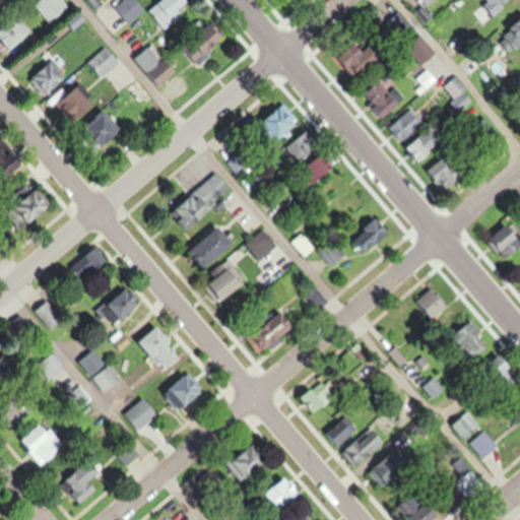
[(70,6),(64,0),(40,0),(36,3),(50,22),(70,6)]
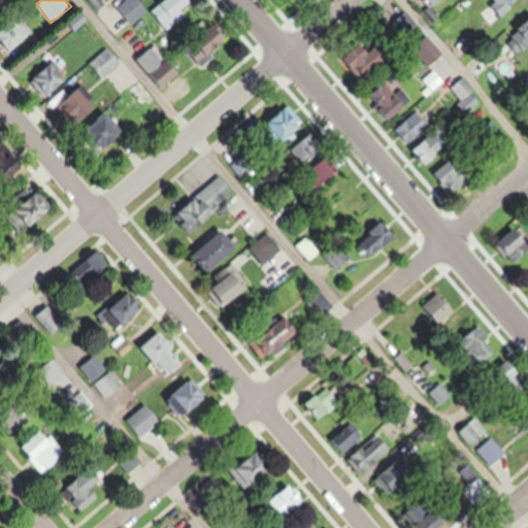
[(149,7),(141,0),(124,0),(118,6),(133,22),(149,7)]
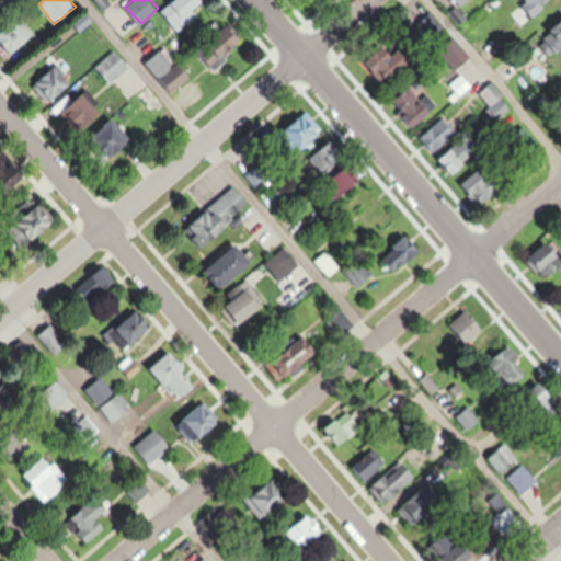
[(0,44),(11,56),(36,34),(20,14),(0,31),(0,44)]
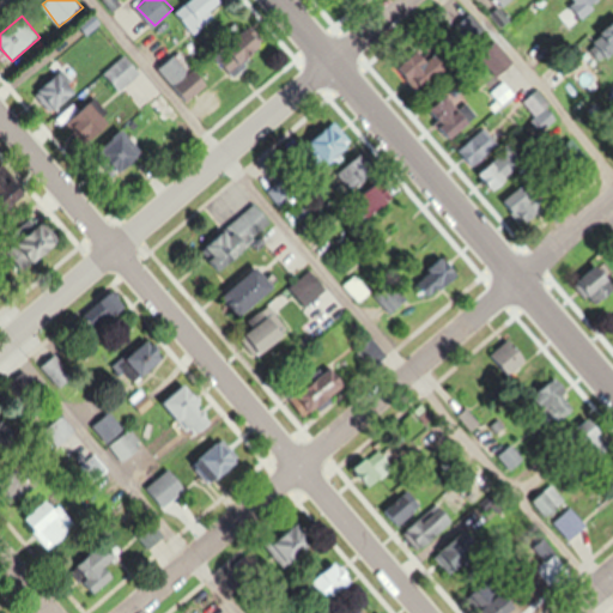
[(207,82),(178,49),(158,68),(187,99),(207,82)]
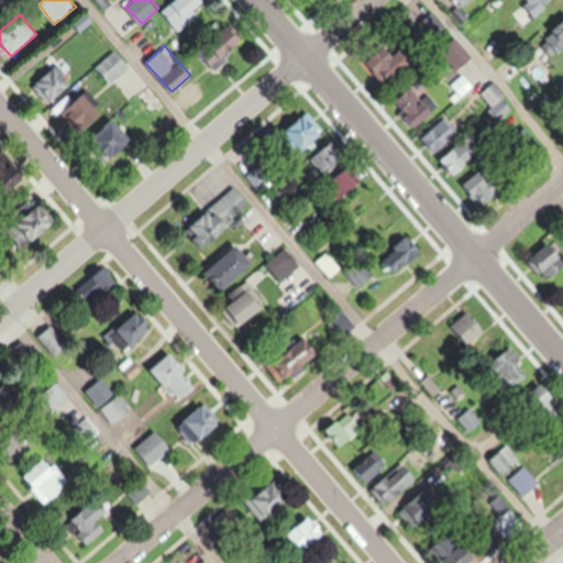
[(388,84),(414,62),(409,57),(403,64),(394,54),(376,70),(388,84)]
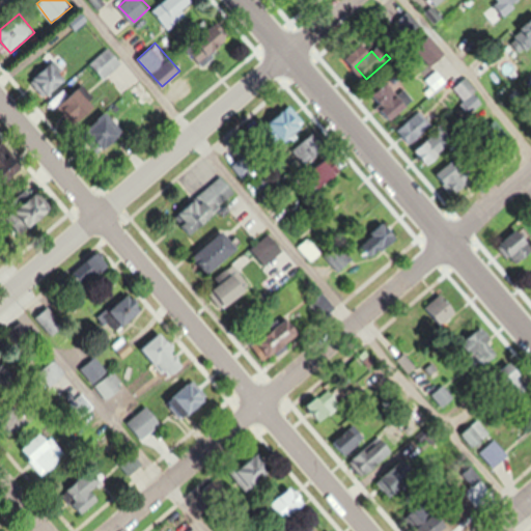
[(70,79),(54,59),(32,77),(48,96),(70,79)]
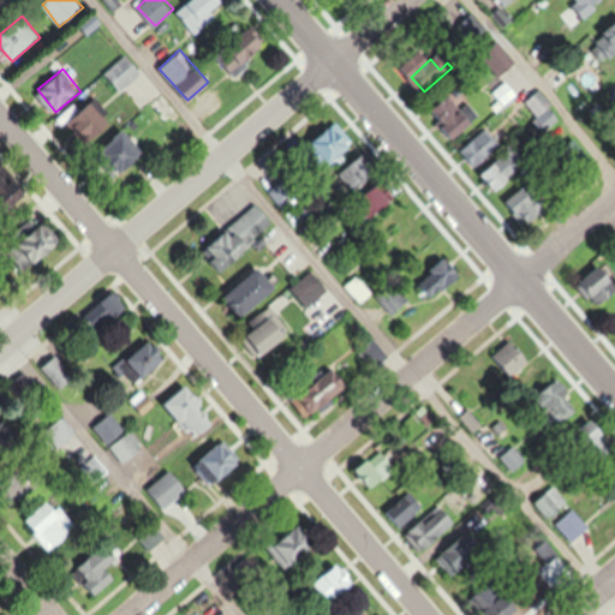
[(537,119),(554,107),(542,89),(525,101),(537,119)]
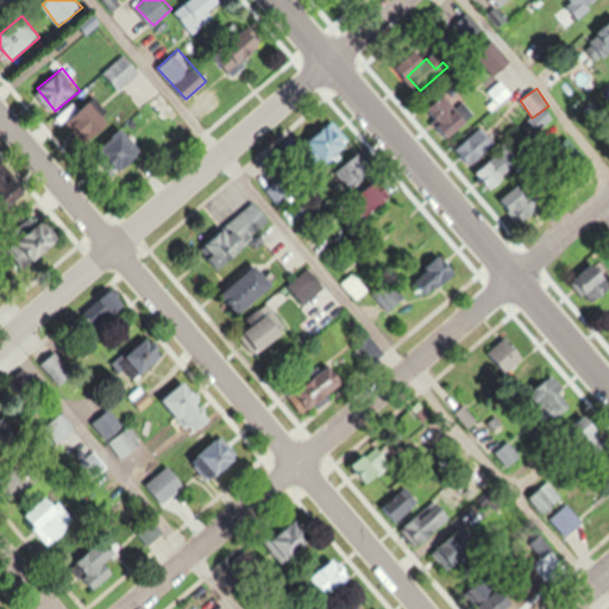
[(429,106),(450,137),(477,119),(465,101),(456,107),(447,94),(429,106)]
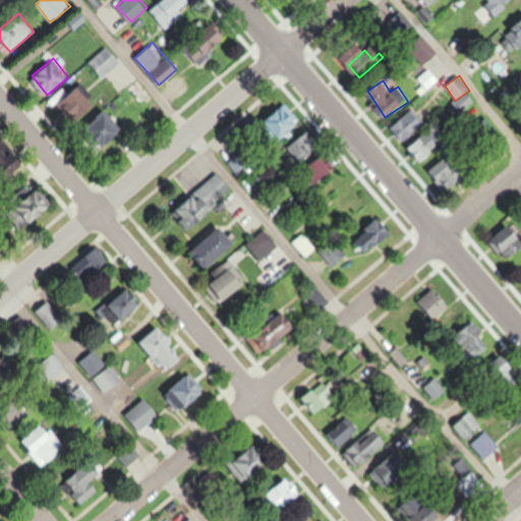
[(97,107),(80,85),(56,103),(72,125),(97,107)]
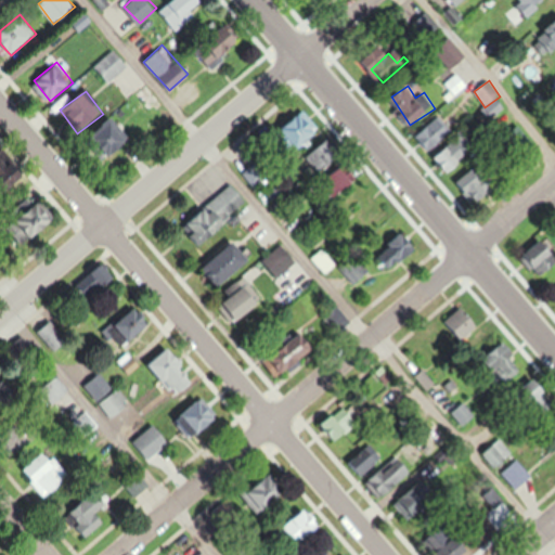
[(322,131),(307,108),(282,125),(298,147),(322,131)]
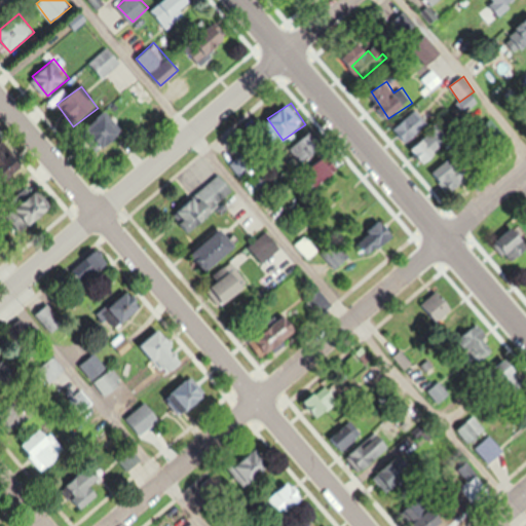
[(291,146),(302,163),(325,148),(313,132),(291,146)]
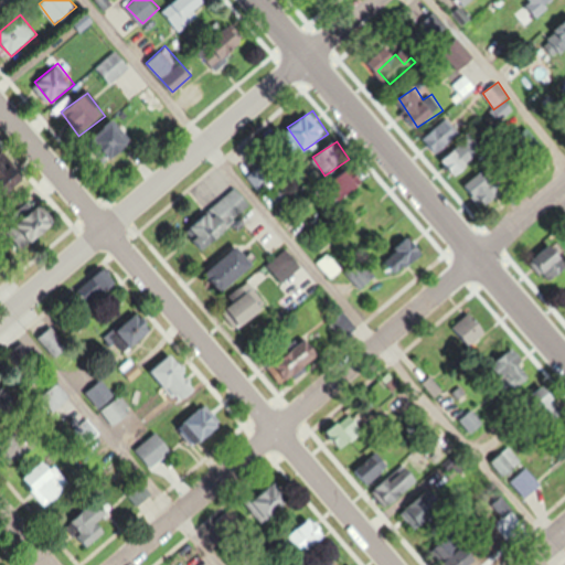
[(7,156),(0,158),(0,177),(3,184),(18,177),(7,156)]
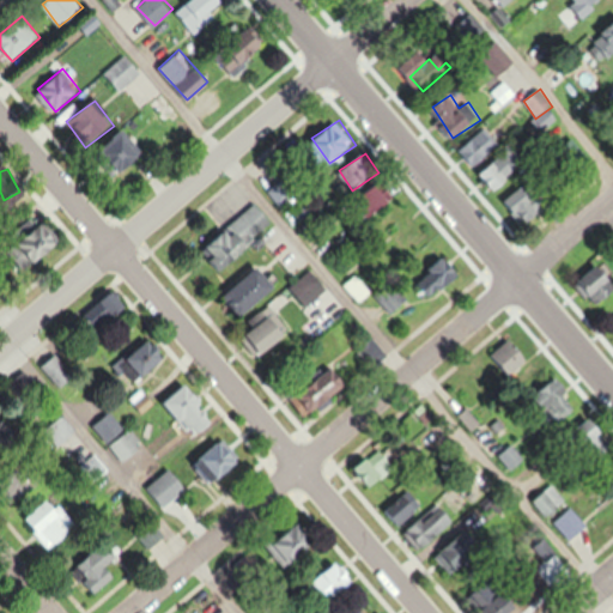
[(371,217),(396,201),(382,180),(358,195),(371,217)]
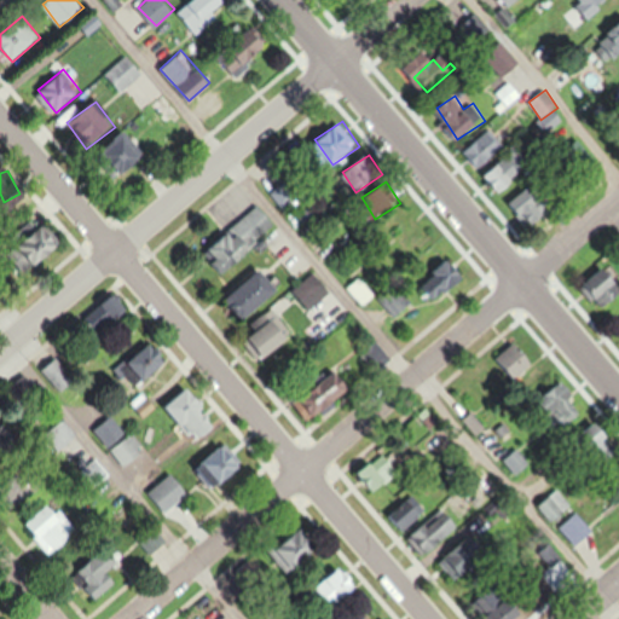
[(284,183),(273,194),(288,207),(299,195),(284,183)]
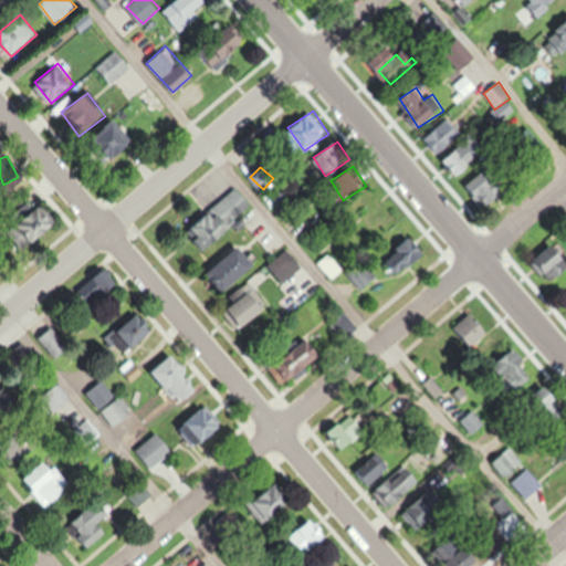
[(255,207),(238,186),(186,230),(203,251),(255,207)]
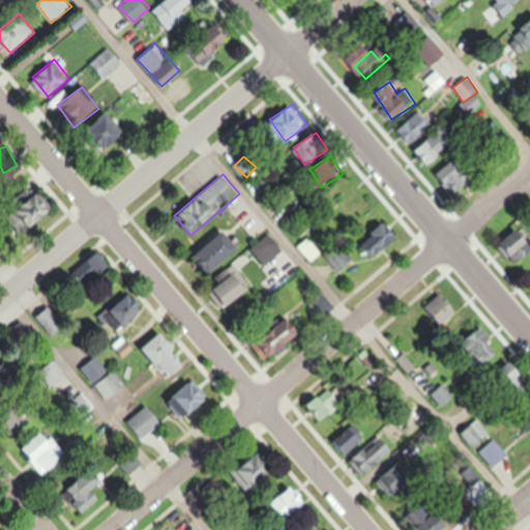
[(212,272),(242,248),(227,229),(197,252),(212,272)]
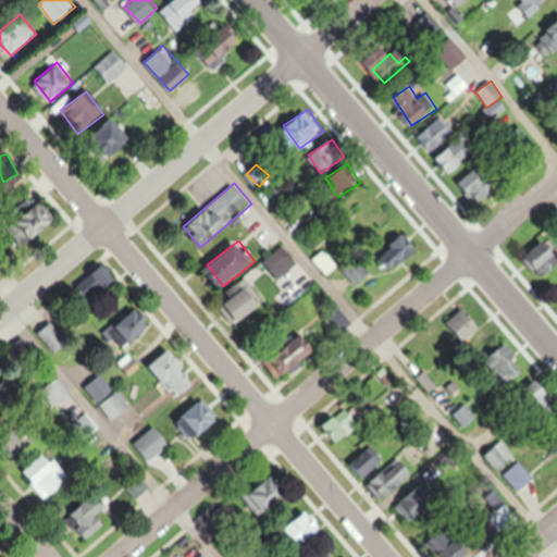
[(556,273),(556,245),(530,245),(530,273),(556,273)]
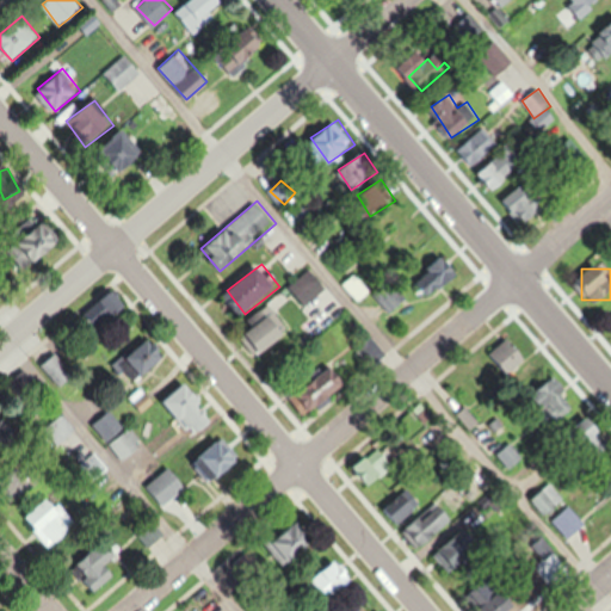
[(409,298),(394,278),(375,291),(392,312),(409,298)]
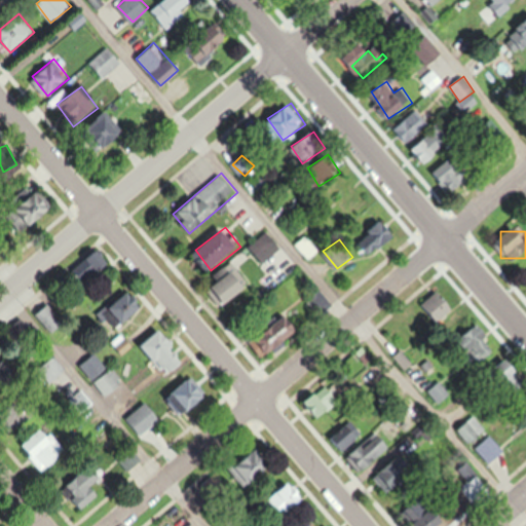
[(213,287),(229,305),(252,284),(231,262),(214,278),(218,282),(213,287)]
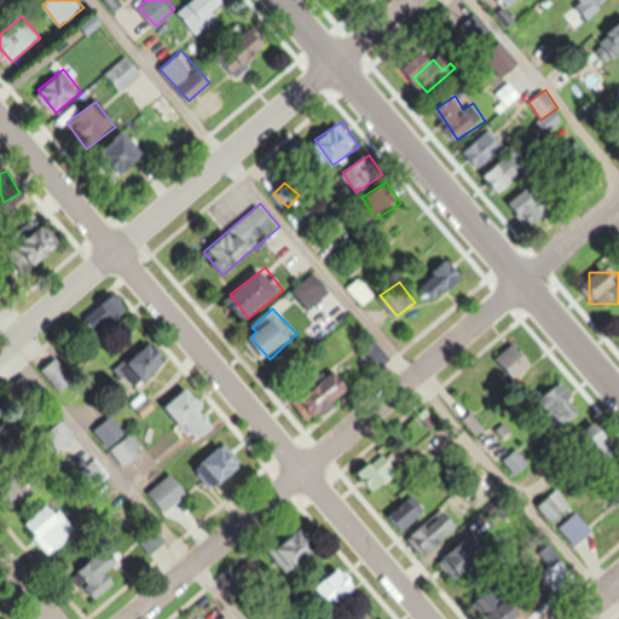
[(58,394),(75,381),(56,357),(40,370),(58,394)]
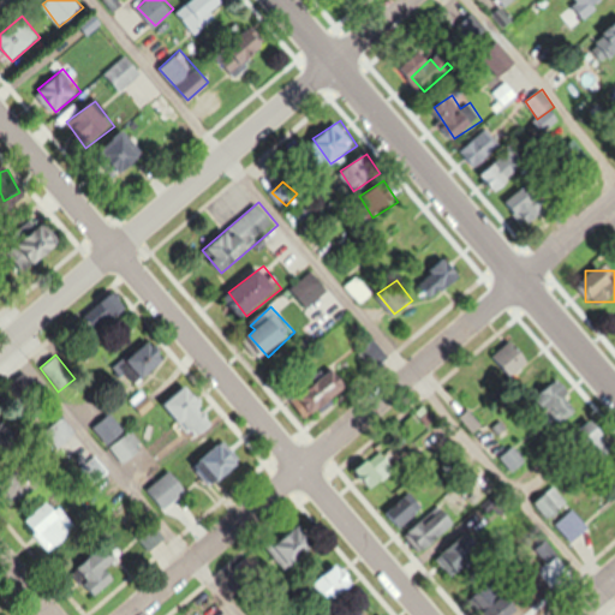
[(518,370),(529,363),(524,354),(513,362),(518,370)]
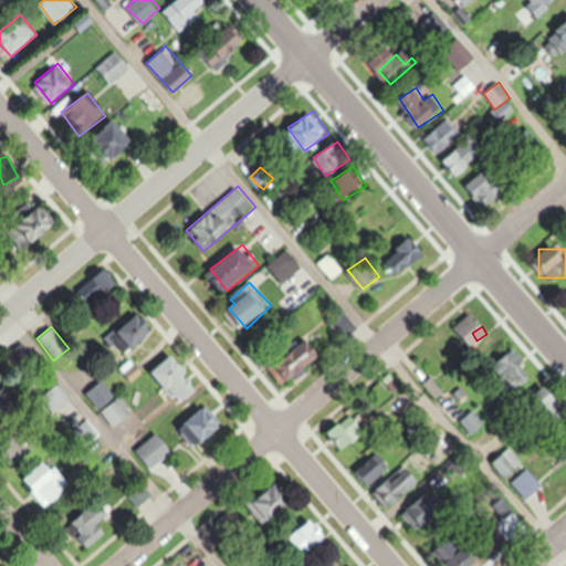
[(523,350),(494,362),(506,392),(535,381),(523,350)]
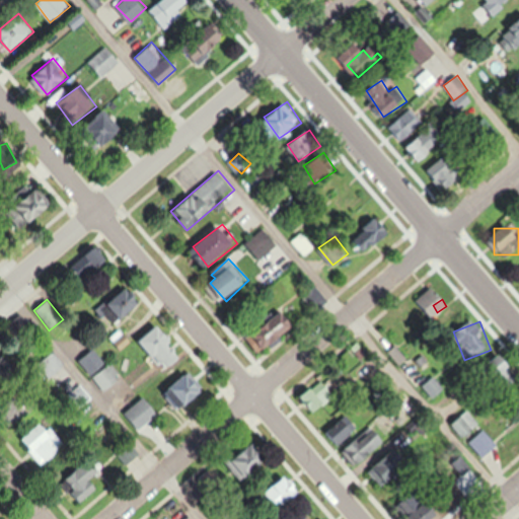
[(179,362),(162,325),(139,337),(157,372),(179,362)]
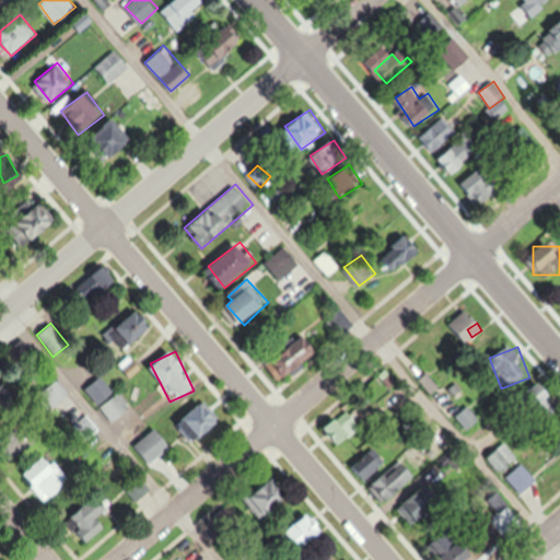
[(440,388),(429,373),(420,380),(431,394),(440,388)]
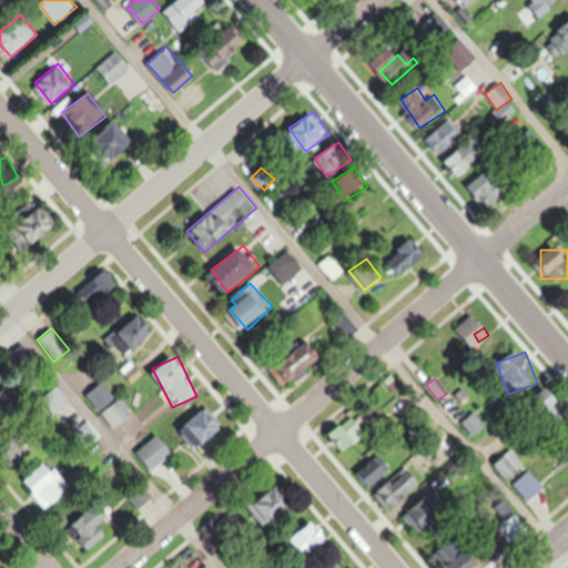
[(85,395),(113,427),(131,413),(103,381),(85,395)]
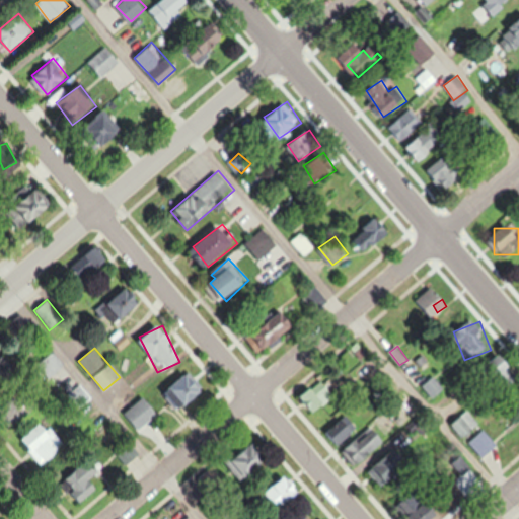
[(518,388),(518,362),(494,362),(494,388),(518,388)]
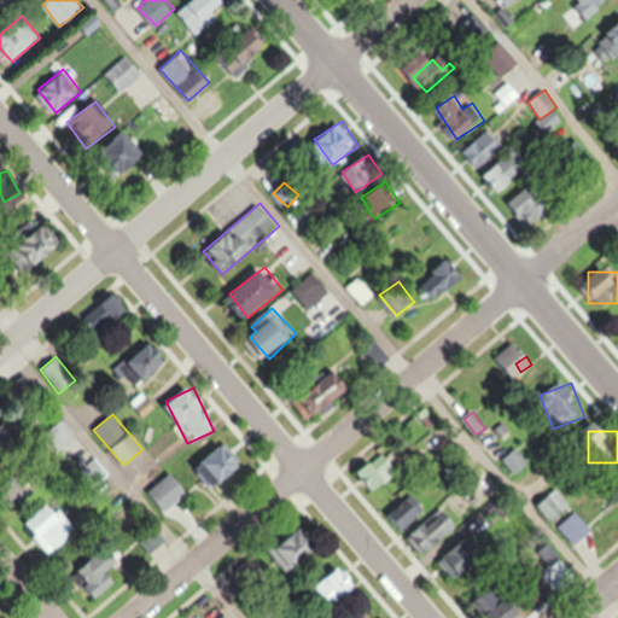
[(245,467),(227,441),(196,462),(214,489),(245,467)]
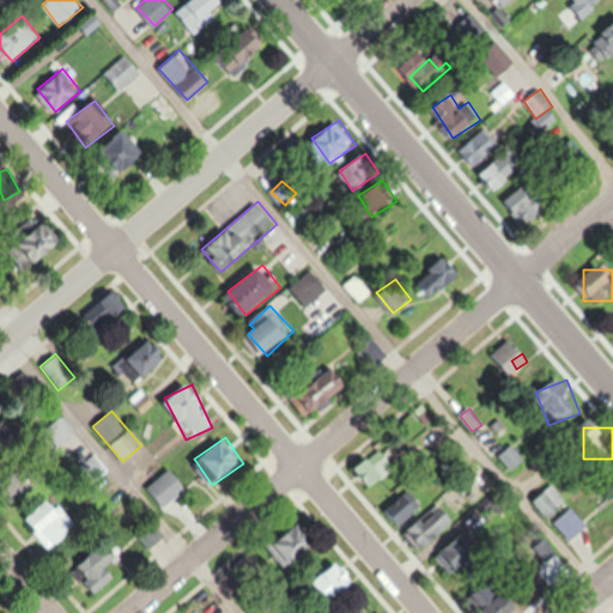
[(499,455),(514,471),(527,457),(513,443),(499,455)]
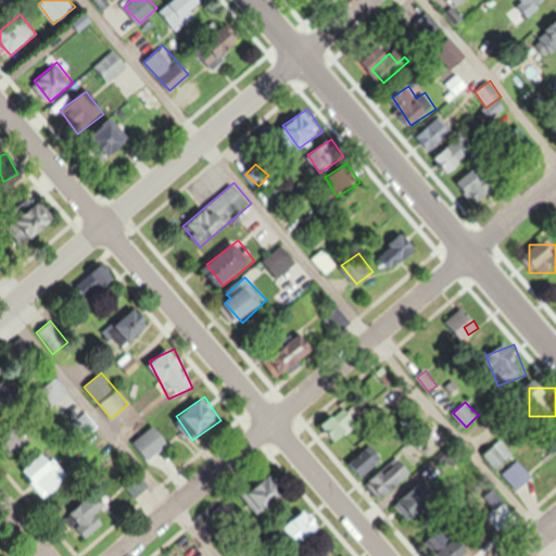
[(333,444),(361,426),(346,405),(320,424),(333,444)]
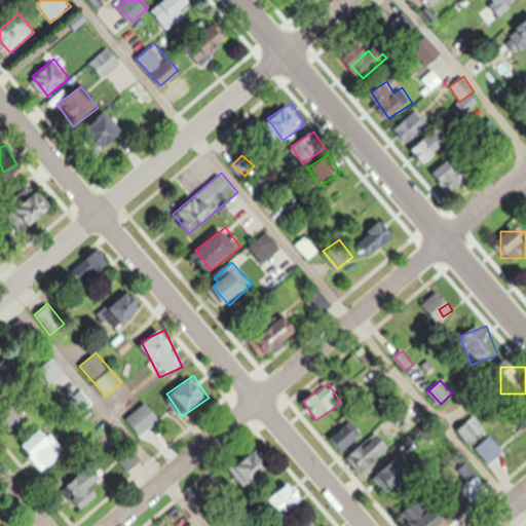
[(140,434),(159,420),(147,402),(127,415),(140,434)]
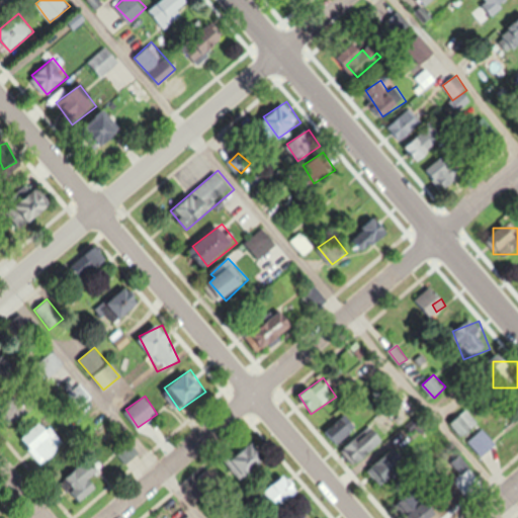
[(23,416),(14,400),(2,407),(4,411),(2,412),(9,425),(23,416)]
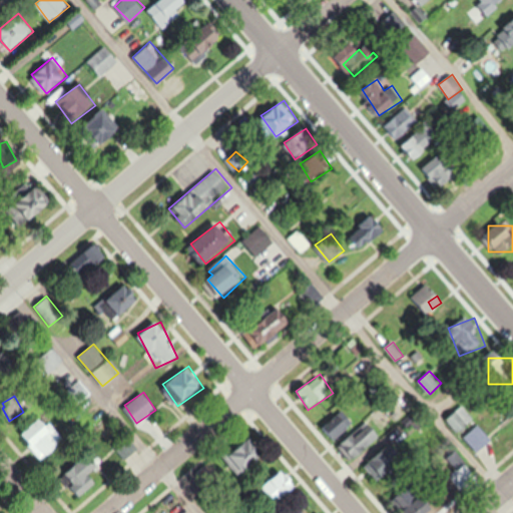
[(460,433),(475,420),(462,405),(446,418),(460,433)]
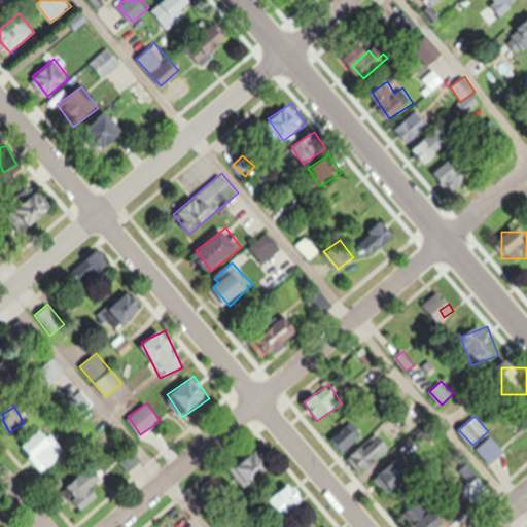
[(343,442),(352,446),(360,431),(351,426),(343,442)]
